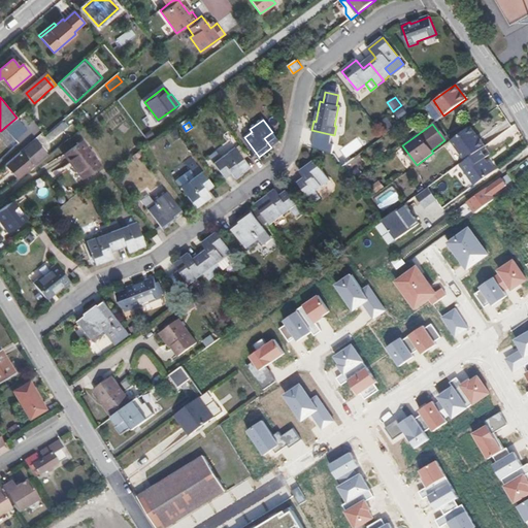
[(62,131),(58,126),(44,137),(48,142),(62,131)]
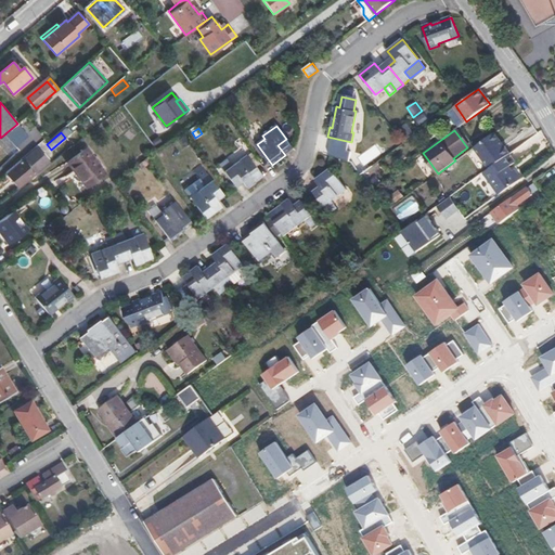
[(510,154),(494,132),(474,147),(489,169),(510,154)]
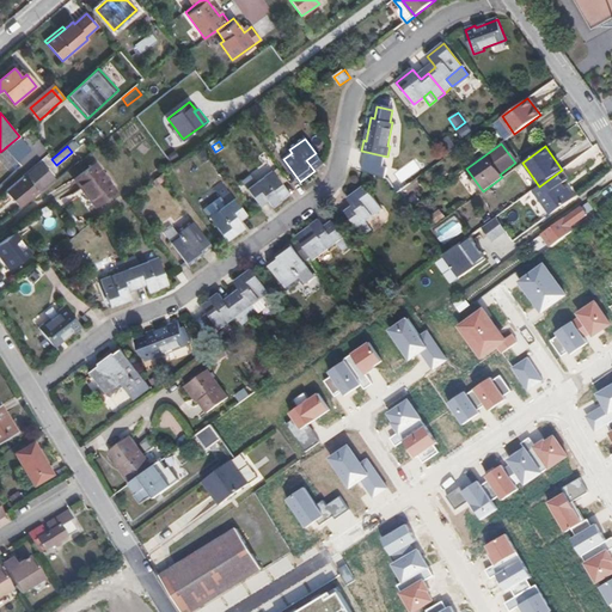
[(17,163),(5,148),(0,152),(0,160),(8,170),(17,163)]
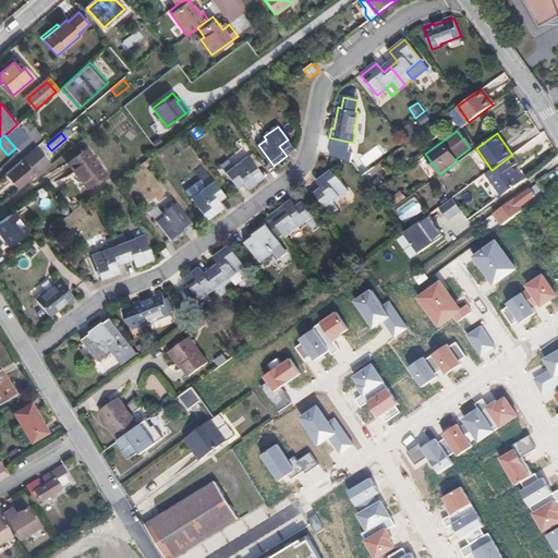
[(185,137),(181,141),(186,147),(191,144),(185,137)]
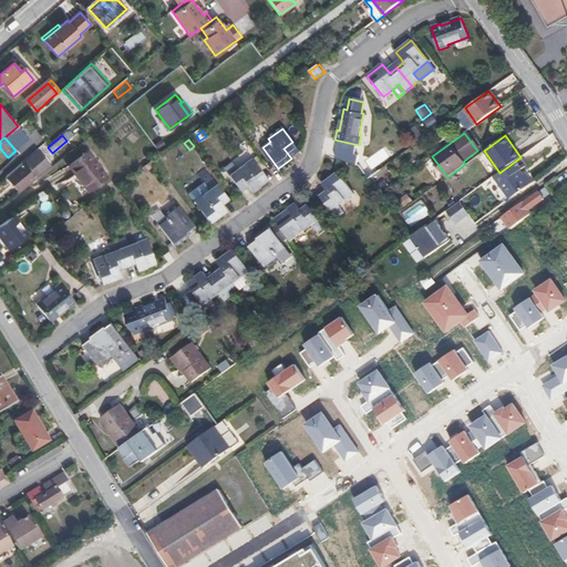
[(300,152),(292,142),(284,148),(291,158),(300,152)]
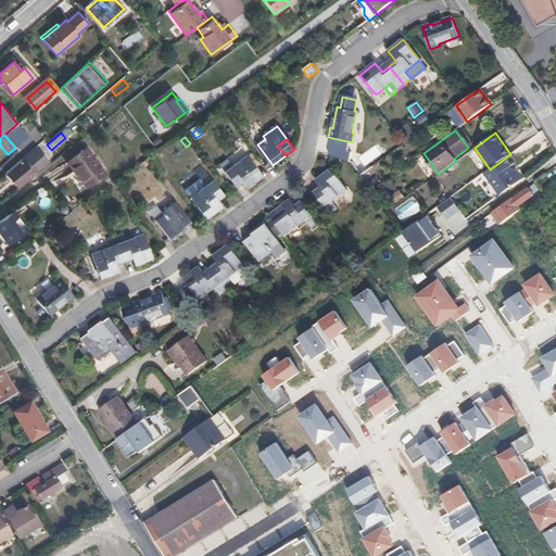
[(105,174),(87,149),(67,162),(87,188),(105,174)]
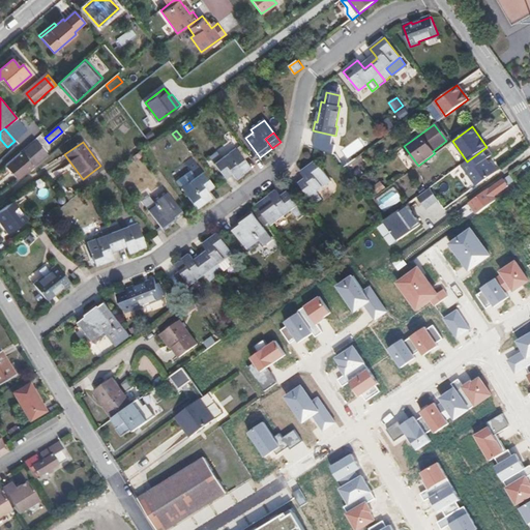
[(47,154),(36,143),(22,154),(21,153),(5,165),(18,180),(20,178),(33,168),(31,166),(47,154)]
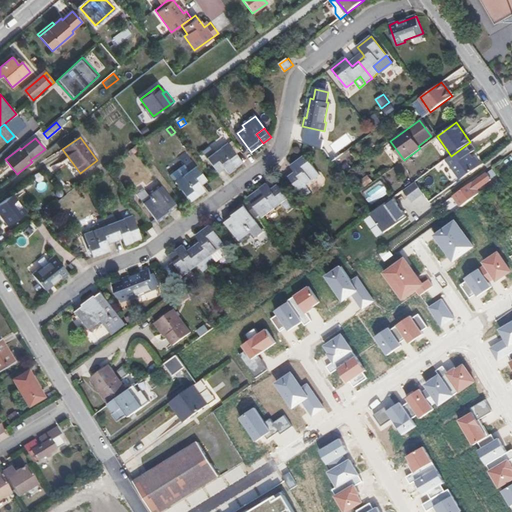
[(475,150),(470,142),(451,156),(446,159),(461,180),(481,165),(475,157),(473,159),(470,154),(475,150)]
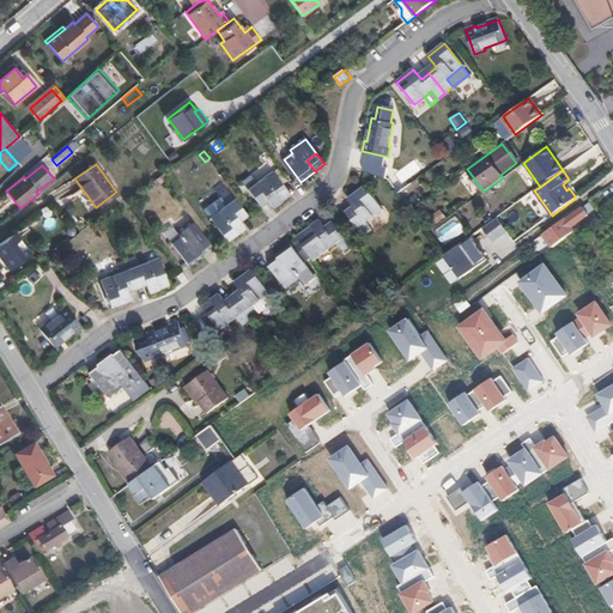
[(272,207),(289,195),(272,171),(255,184),(249,176),(241,182),(259,205),(266,200),(272,207)]
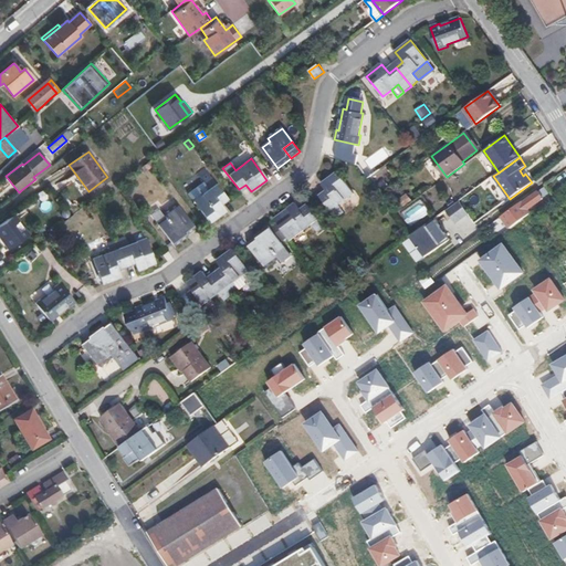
[(145,171),(154,164),(150,159),(142,166),(145,171)]
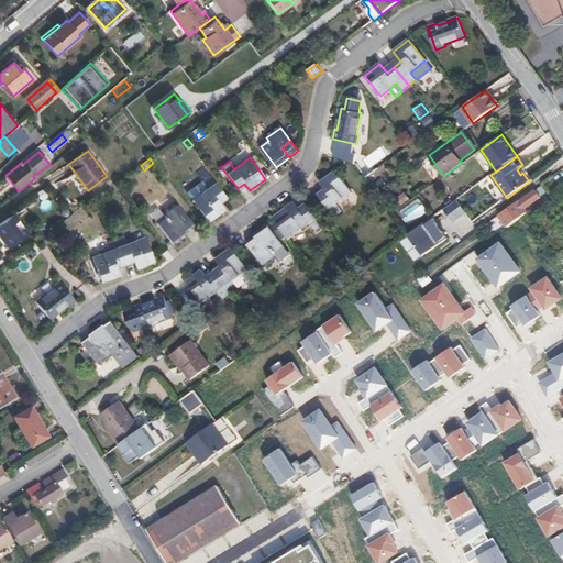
[(192,200),(208,221),(224,210),(219,202),(217,200),(224,195),(203,167),(197,173),(202,181),(208,189),(192,200)]
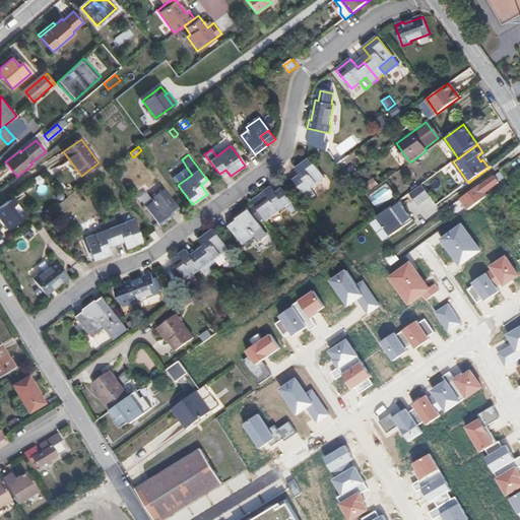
[(325,177),(311,158),(296,169),(301,176),(303,178),(297,183),(310,200),(316,195),(311,188),(325,177)]
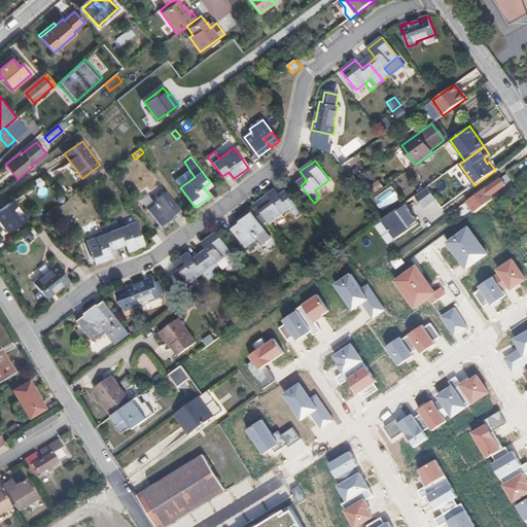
[(180,187),(195,177),(189,170),(175,180),(180,187)]
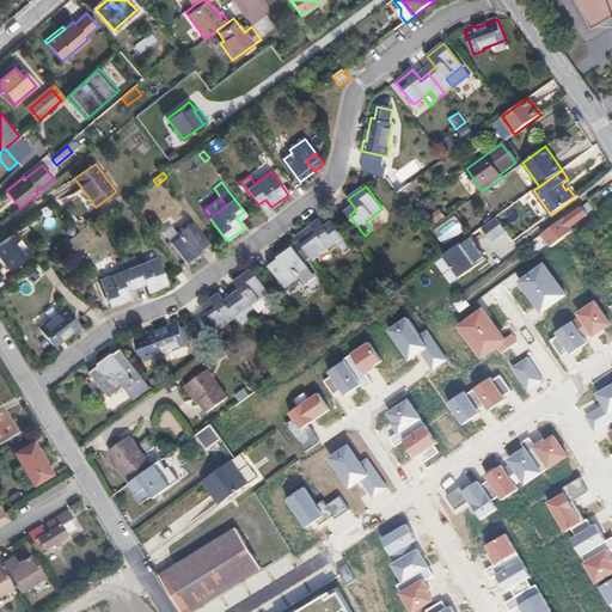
[(569,227),(587,214),(582,207),(564,220),(563,219),(542,234),(551,246),(573,232),(569,227)]
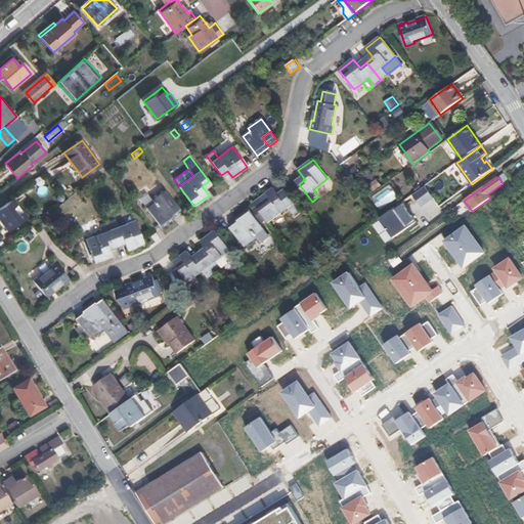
[(381,185),(377,179),(365,188),(370,193),(381,185)]
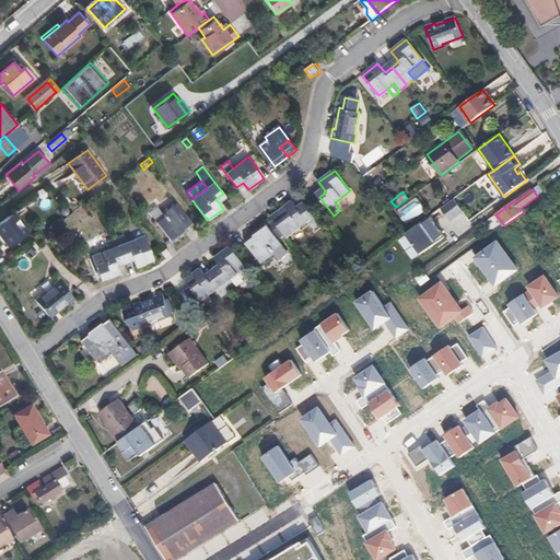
[(49,198),(39,201),(43,211),(51,208),(49,198)]
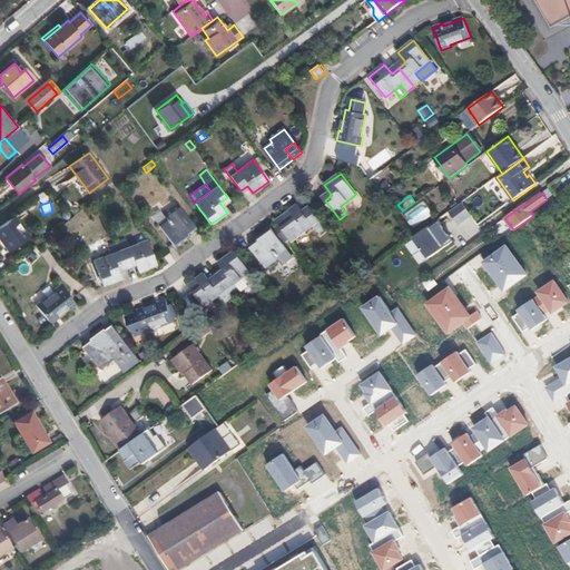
[(404,213),(416,232),(436,220),(424,202),(404,213)]
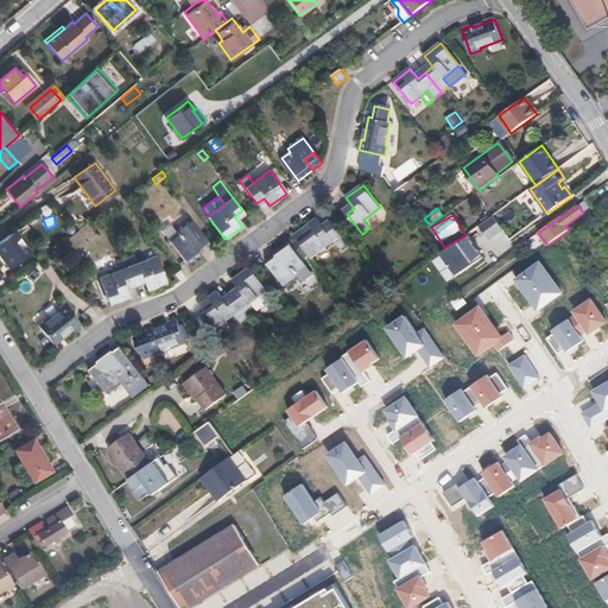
[(489,240),(504,230),(493,216),(480,226),(489,240)]
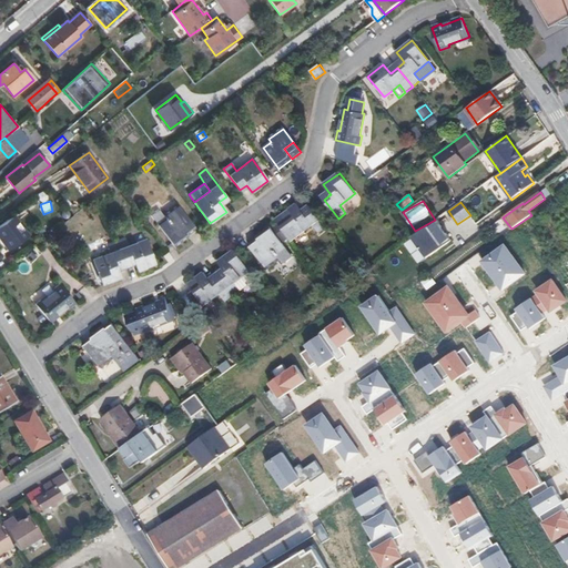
[(297,204),(275,220),(279,224),(288,237),(291,241),(312,225),(318,233),(325,227),(312,209),(304,213),(302,211),(297,204)]
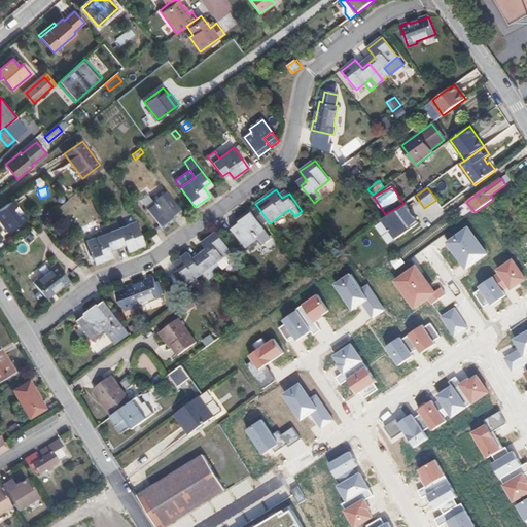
[(146,209),(161,229),(174,219),(167,210),(175,204),(166,190),(152,201),(154,204),(146,209)]
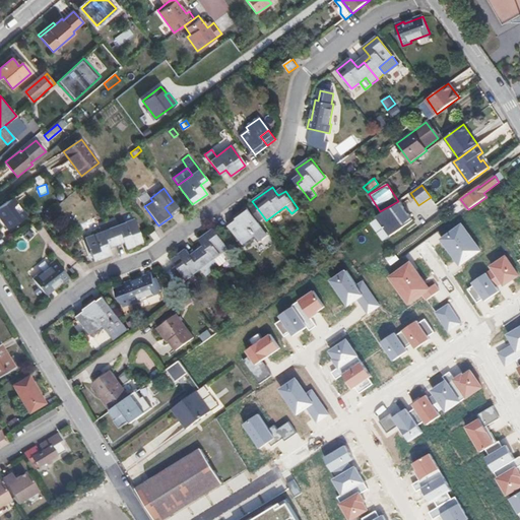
[(150,198),(146,193),(139,199),(144,206),(152,201),(150,198)]
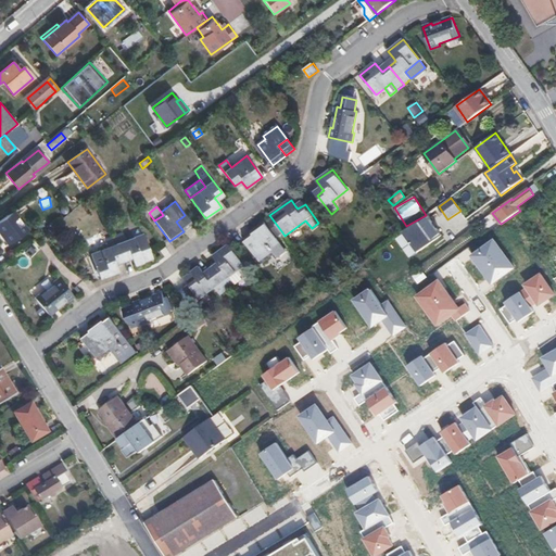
[(28,231),(14,212),(0,220),(0,231),(9,244),(28,231)]
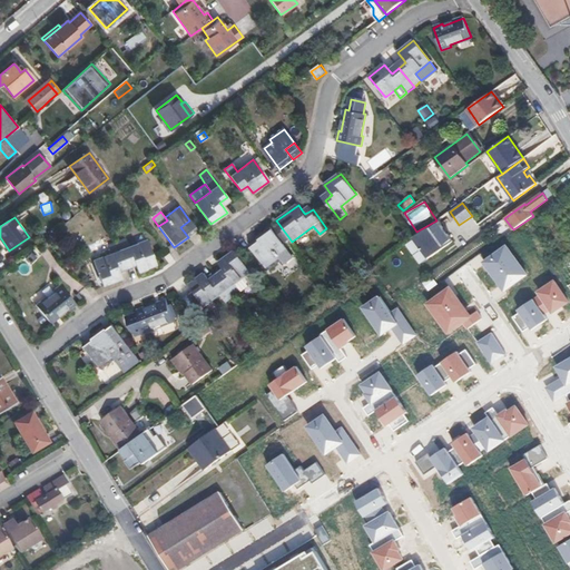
[(197,231),(189,220),(180,227),(188,237),(197,231)]
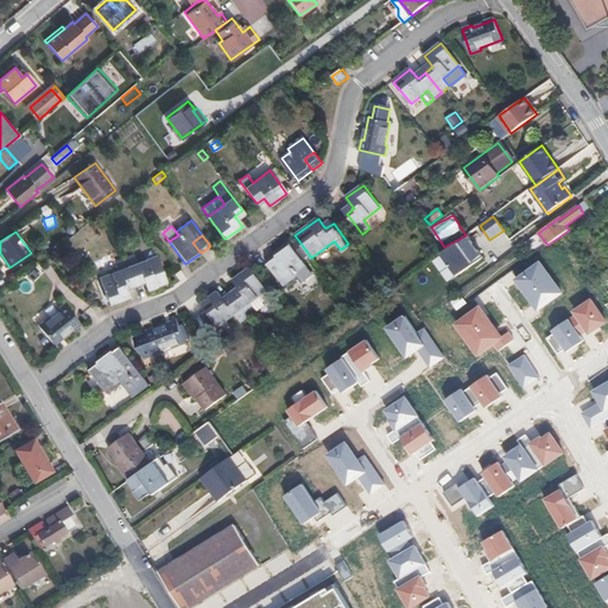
[(483,258),(467,235),(442,253),(451,267),(454,265),(461,274),(483,258)]
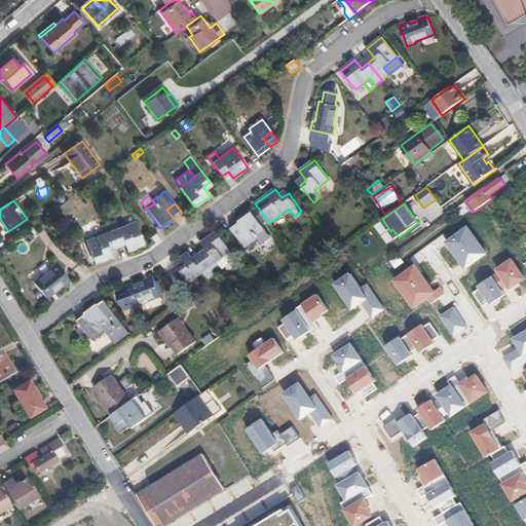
[(267,220),(258,208),(253,212),(251,211),(238,220),(246,229),(237,235),(247,248),(259,239),(262,243),(271,237),(261,224),(267,220)]
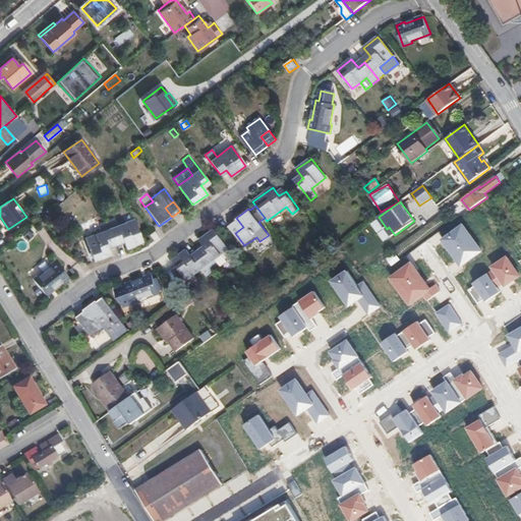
[(126,248),(142,242),(134,220),(117,226),(114,218),(106,221),(114,241),(122,238),(123,241),(126,248)]
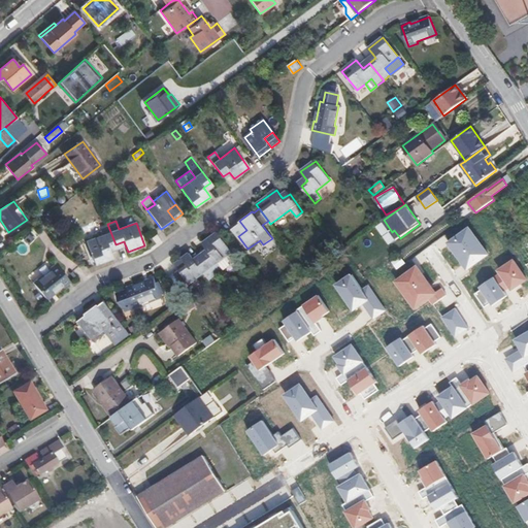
[(231,227),(238,236),(246,230),(239,221),(231,227)]
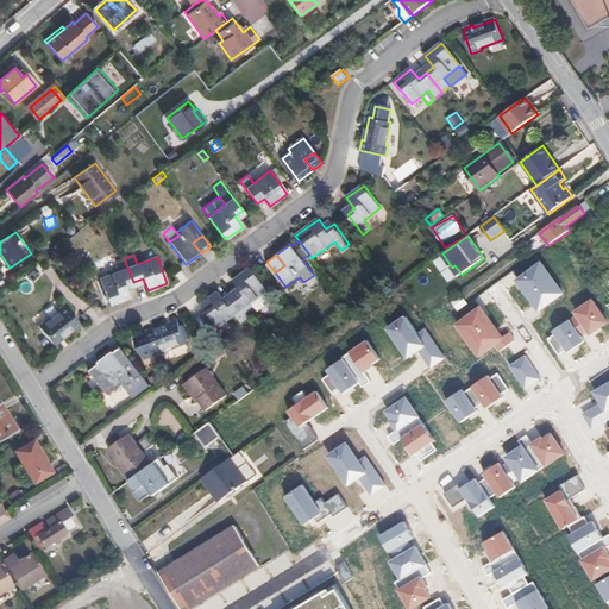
[(99,278),(110,305),(130,297),(126,289),(125,286),(133,282),(124,258),(115,262),(119,271),(99,278)]
